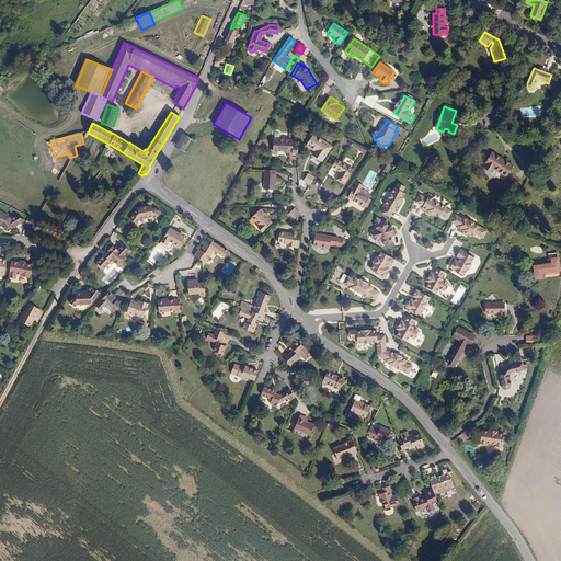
[(184,152),(192,139),(183,134),(174,147),(175,148),(184,152)]
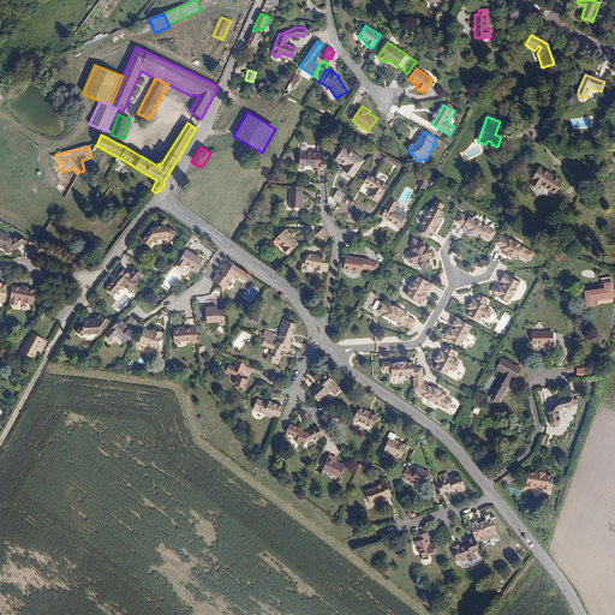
[(353,174),(364,160),(345,147),(335,160),(345,166),(344,167),(353,174)]
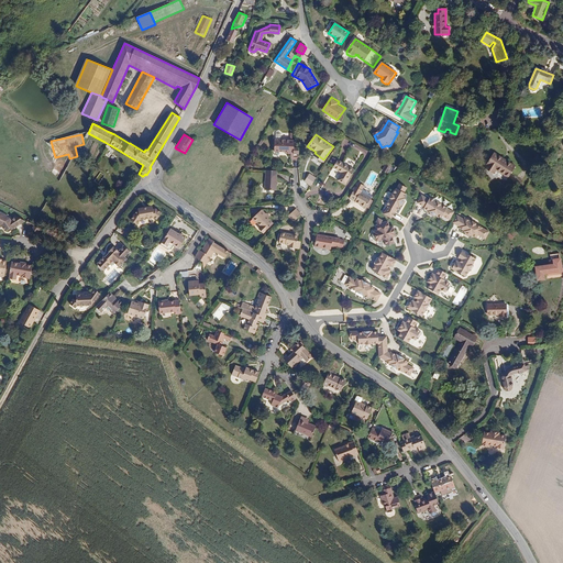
[(294,147),(294,141),(272,140),(272,145),(274,145),(274,152),(287,152),(286,154),(290,154),(290,159),(298,159),(299,147),(294,147)]
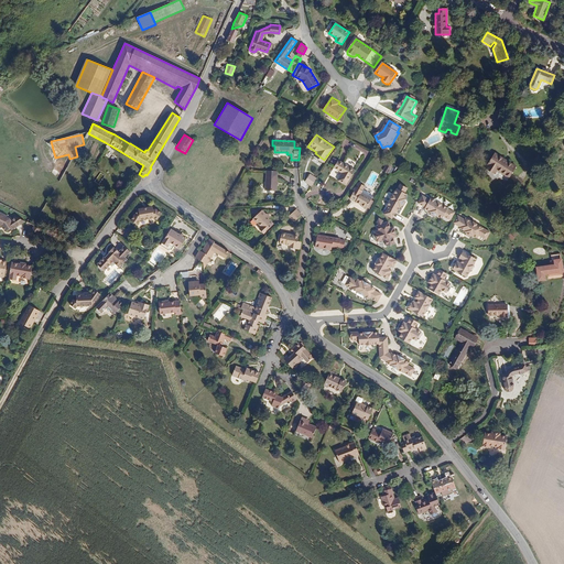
[(324,160),(315,153),(313,155),(323,162),(324,160)]
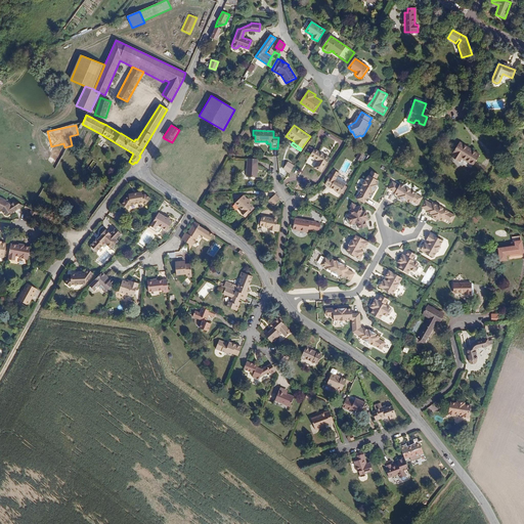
[(480,155),(460,142),(452,153),(453,154),(451,157),(460,162),(462,159),(473,166),(480,155)]
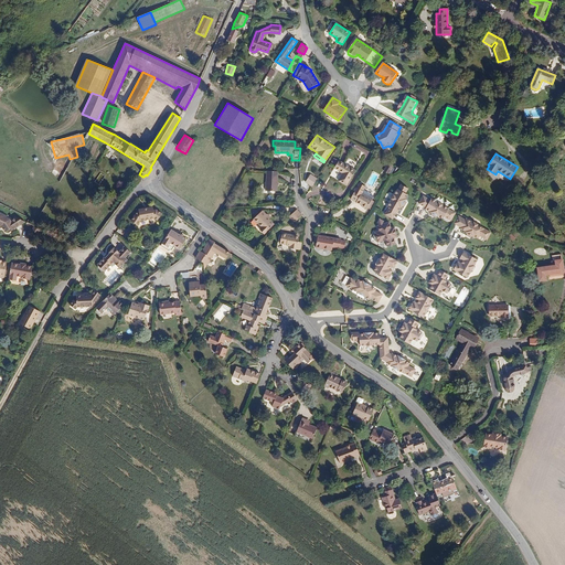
[(347,185),(355,170),(339,160),(334,168),(343,173),(339,181),(347,185)]
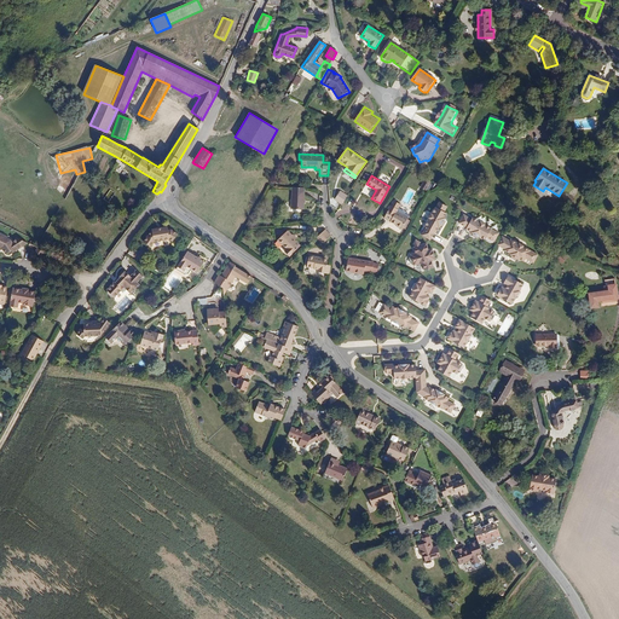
[(304,209),(305,189),(293,187),(291,209),(304,209)]
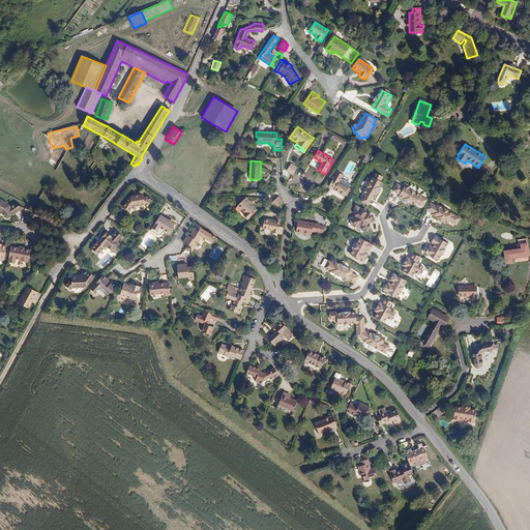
[(293,175),(298,168),(291,164),(287,171),(293,175)]
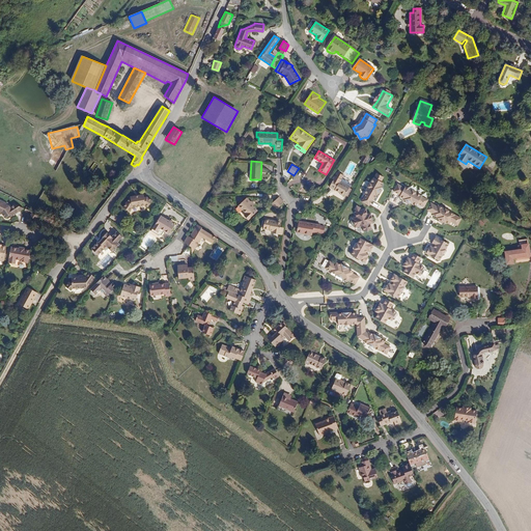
[(366,195),(362,202),(369,206),(373,199),(374,200),(376,195),(378,195),(382,188),(381,187),(383,184),(382,183),(385,176),(378,172),(374,178),(373,178),(370,185),(370,184),(368,188),(364,194),(366,195)]
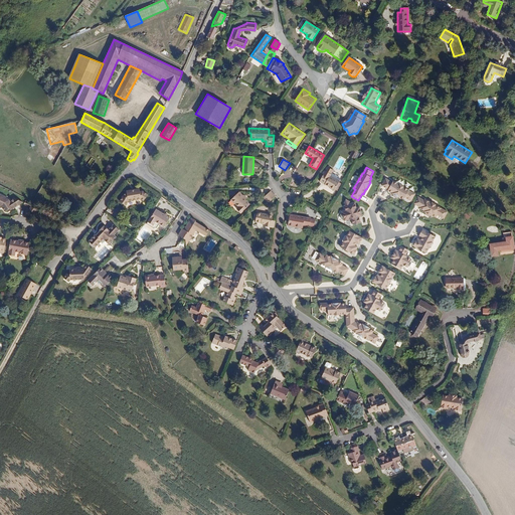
[(339,183),(340,180),(340,178),(338,176),(336,177),(336,175),(333,174),(331,174),(333,171),(327,168),(319,181),(330,187),(330,188),(334,191),(335,189),(339,183)]
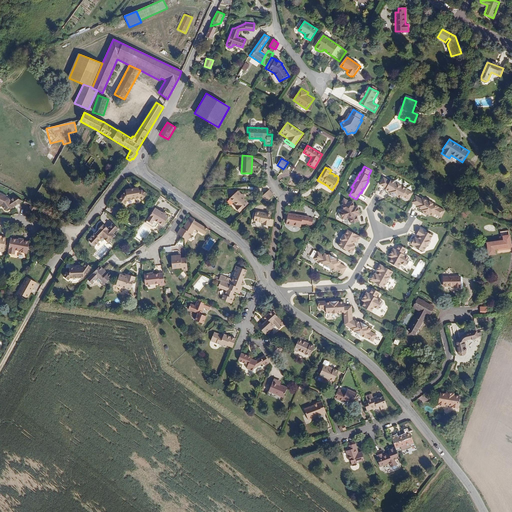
[(390,182),(383,179),(379,185),(386,189),(385,190),(390,193),(389,193),(397,198),(397,197),(401,199),(402,197),(408,201),(412,194),(406,190),(400,187),(400,186),(397,184),(397,185),(390,181),(390,182)]
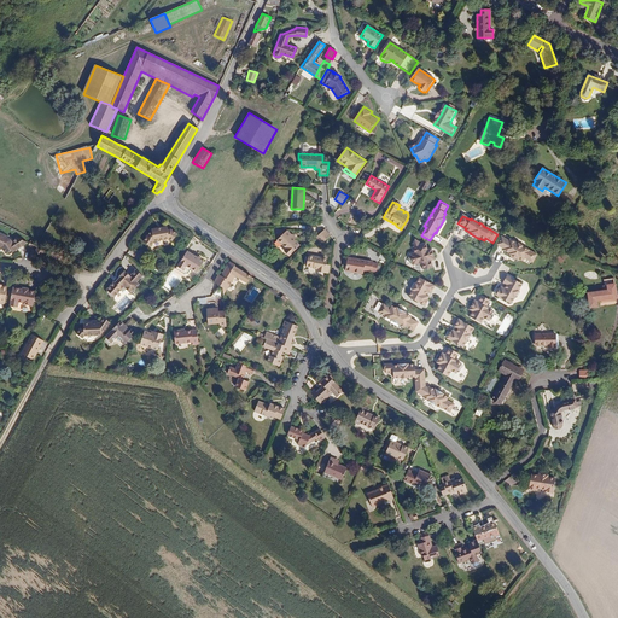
[(172,242),(176,234),(170,229),(167,231),(165,227),(151,231),(144,243),(150,248),(153,243),(169,239),(172,242)]
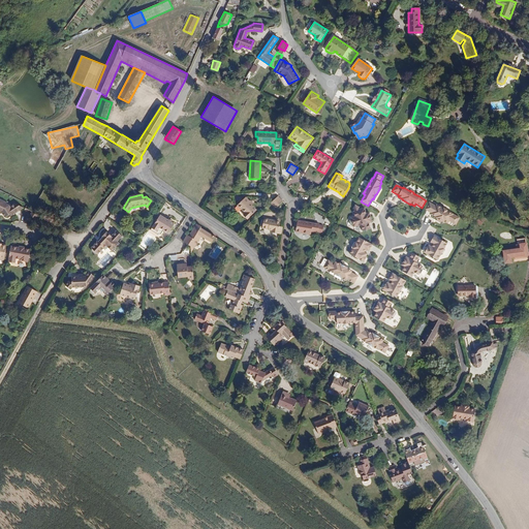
[(276,209),(283,201),(278,196),(271,203),(276,209)]
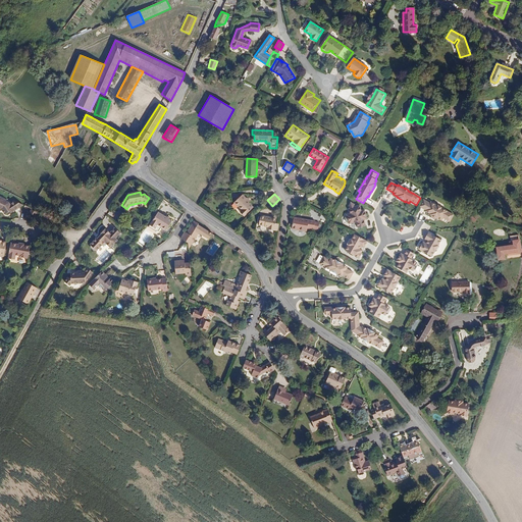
[(246,215),(253,207),(249,203),(249,202),(243,195),(235,203),(238,207),(239,207),(242,210),(241,211),(246,215)]
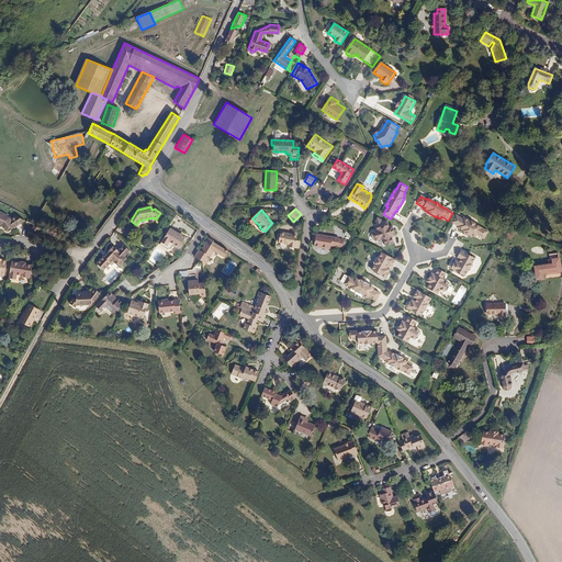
[(10,232),(25,221),(15,215),(11,220),(10,217),(7,216),(7,215),(0,212),(0,224),(0,225),(1,224),(2,225),(6,231),(9,229),(10,232)]
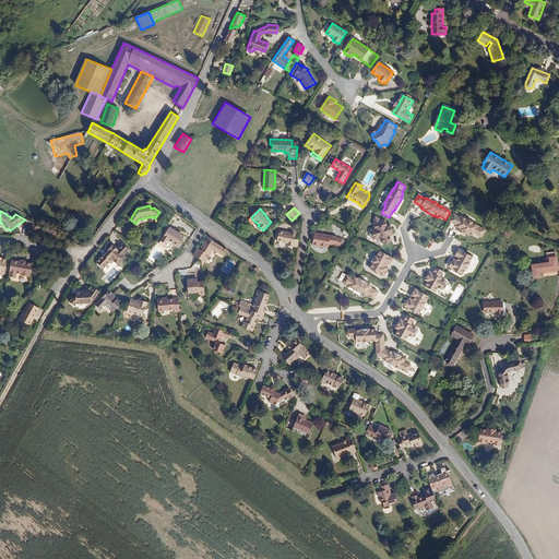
[(460,218),(453,214),(449,222),(456,226),(455,227),(461,230),(460,230),(468,236),(468,235),(473,237),(474,234),(482,238),(485,230),(472,224),(472,223),(468,221),(468,222),(461,217),(460,218)]
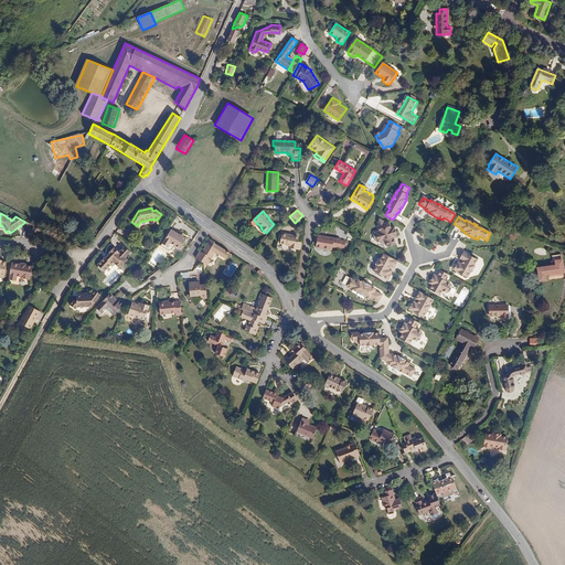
[(386,246),(395,244),(393,237),(396,236),(394,227),(391,227),(390,223),(384,224),(379,225),(377,225),(380,231),(374,232),(375,233),(374,234),(373,235),(374,240),(376,241),(377,242),(385,240),(386,246)]
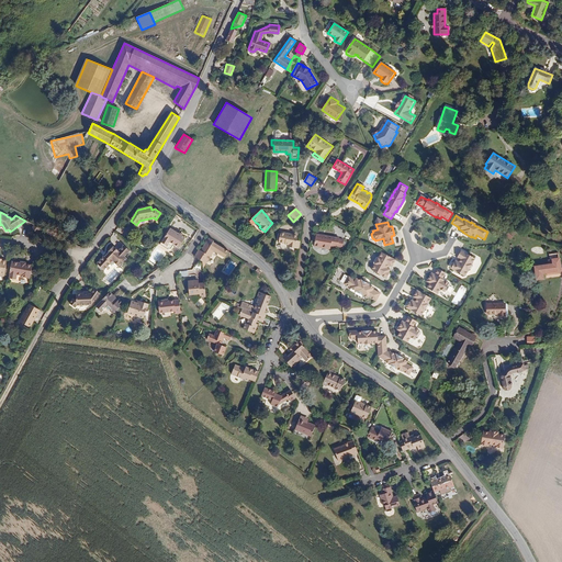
[(178,248),(184,238),(181,237),(178,235),(169,229),(159,245),(167,250),(170,250),(173,245),(178,248)]
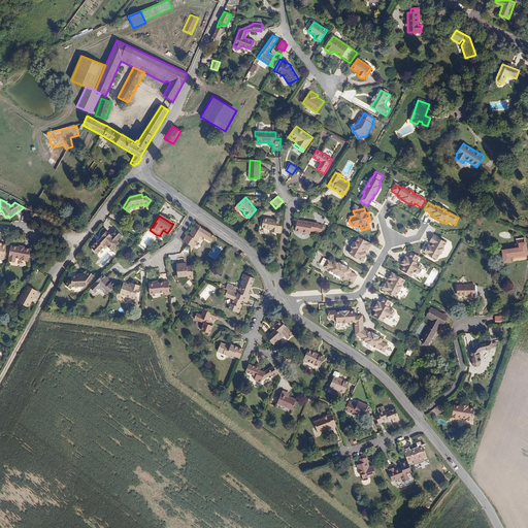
[(279,226),(281,220),(275,219),(275,220),(264,218),(262,228),(267,229),(267,230),(270,230),(270,232),(277,233),(279,226)]
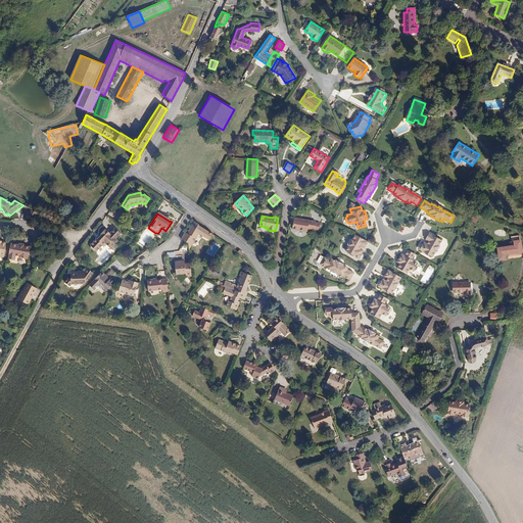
[(314,231),(316,222),(294,218),(293,224),(292,230),(307,232),(307,230),(314,231)]
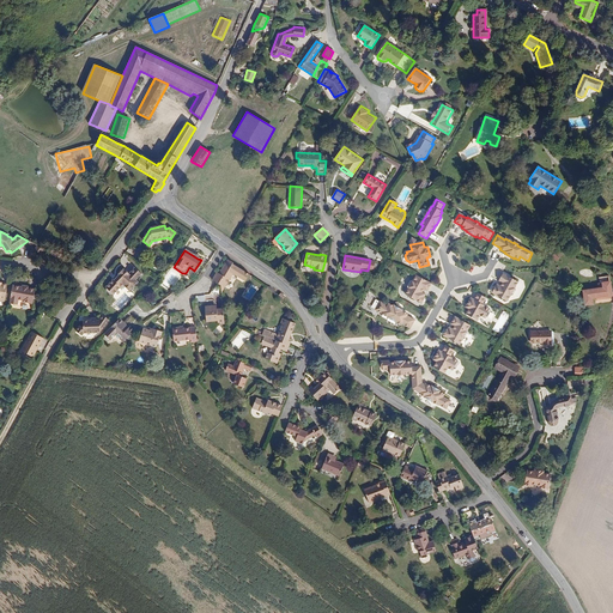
[(249,274),(232,263),(232,262),(228,259),(224,263),(226,265),(220,274),(219,273),(217,272),(212,279),(216,281),(220,285),(226,285),(232,273),(246,280),(249,274)]
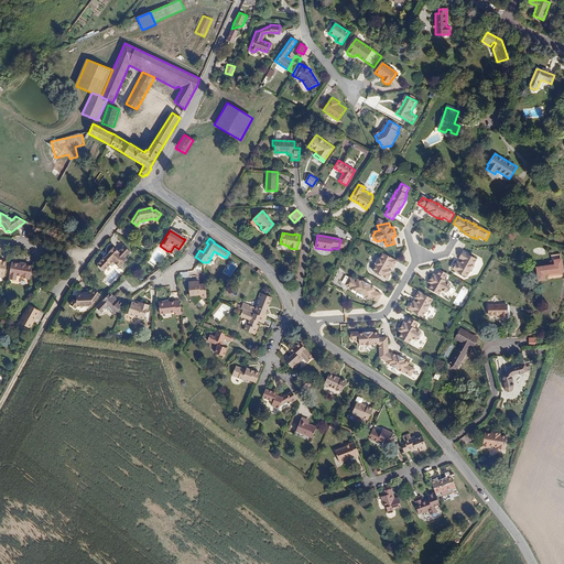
[(125,258),(130,252),(123,247),(119,252),(114,248),(111,248),(109,250),(109,251),(110,253),(105,258),(104,257),(97,263),(97,267),(100,270),(102,270),(104,271),(110,263),(112,264),(114,264),(115,263),(119,268),(127,260),(126,260),(125,258)]
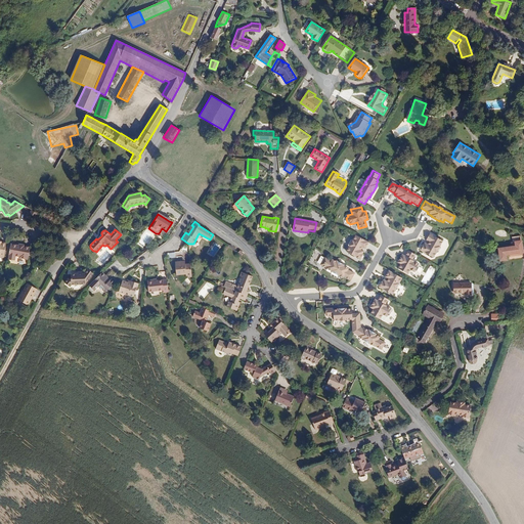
[(444,242),(431,233),(428,239),(429,241),(431,242),(429,245),(427,244),(426,243),(424,245),(423,245),(422,245),(420,248),(421,249),(434,258),(437,253),(439,253),(442,248),(441,247),(441,246),(444,242)]
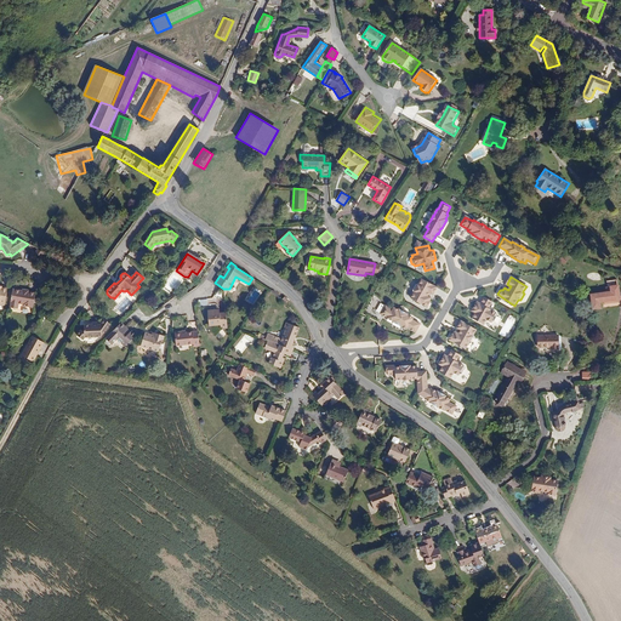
[(414,292),(410,298),(427,307),(429,307),(431,303),(431,302),(429,301),(431,298),(429,297),(427,296),(429,292),(431,294),(433,295),(437,288),(422,279),(419,285),(417,284),(416,285),(412,290),(414,292)]
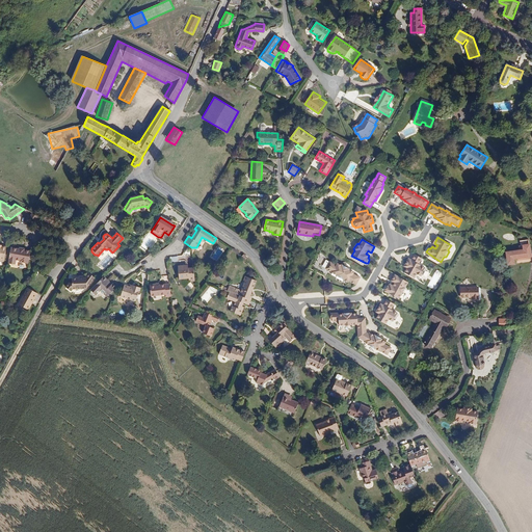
[(531,257),(529,244),(523,245),(524,250),(519,250),(506,253),(508,265),(514,264),(513,259),(531,257)]
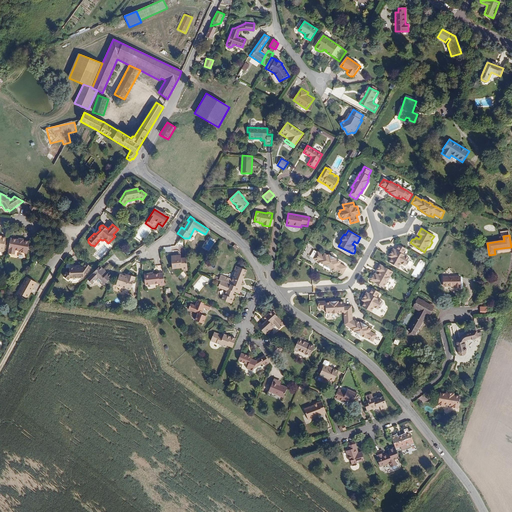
[(28,252),(30,242),(24,241),(24,240),(19,239),(19,240),(11,238),(9,249),(8,254),(15,255),(16,250),(20,251),(20,252),(28,253),(28,252)]
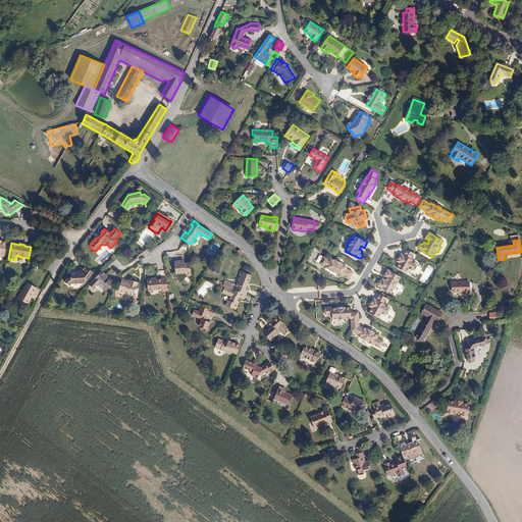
[(414,254),(407,250),(404,255),(401,254),(397,262),(399,263),(397,267),(406,273),(409,269),(412,271),(413,270),(414,270),(415,270),(417,266),(417,264),(416,264),(417,263),(411,259),(414,254)]
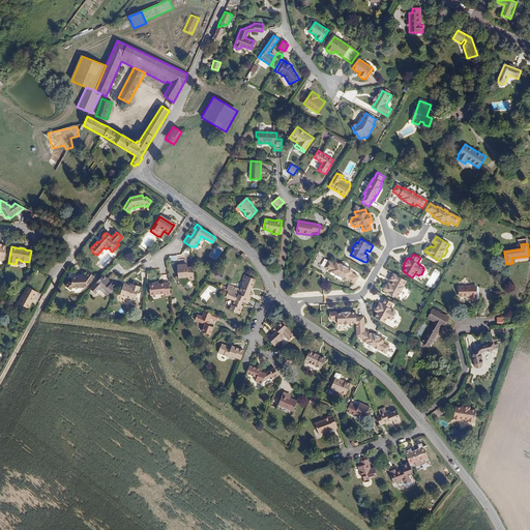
[(335,264),(328,261),(324,268),(331,271),(335,274),(334,274),(343,278),(347,281),(348,280),(354,284),(358,276),(352,273),(352,271),(348,269),(348,268),(341,264),(340,264),(336,262),(335,264)]
